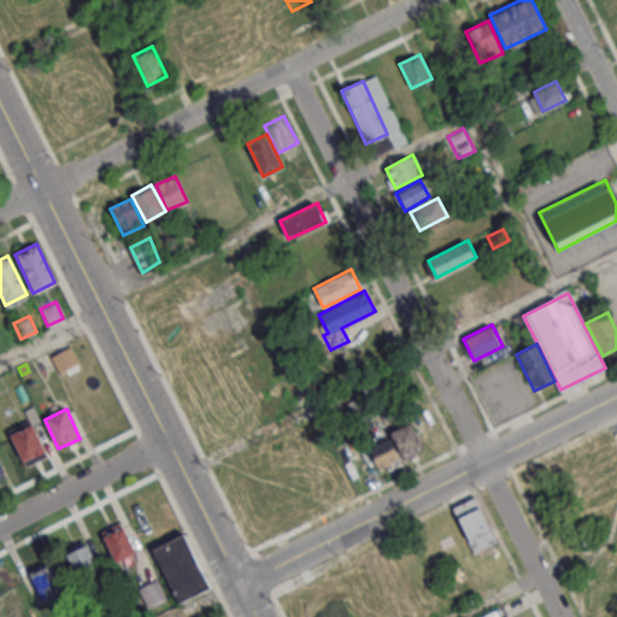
[(401,456),(387,425),(410,413),(425,445),(401,456)]
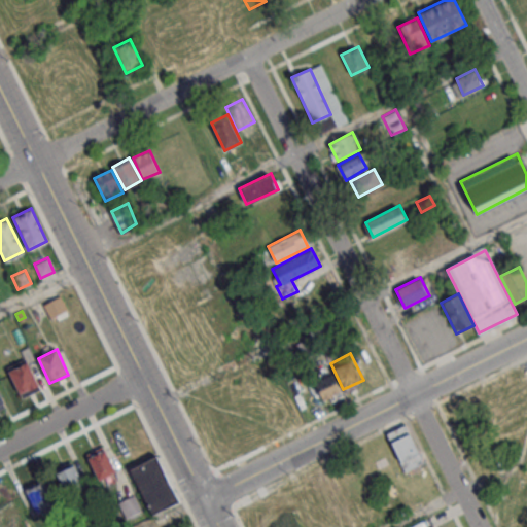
[(8,372),(28,362),(40,388),(21,397),(8,372)]
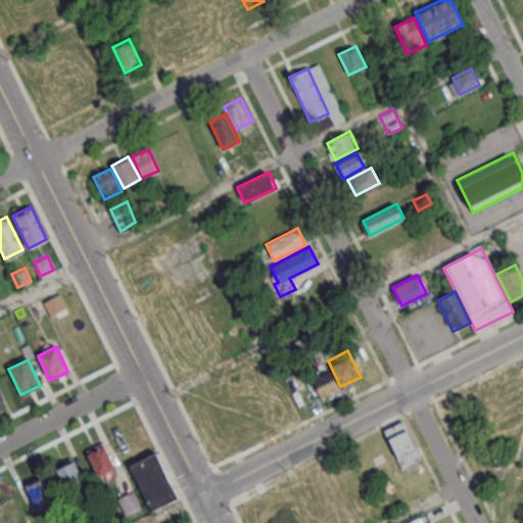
[(312,379),(330,371),(340,392),(322,400),(312,379)]
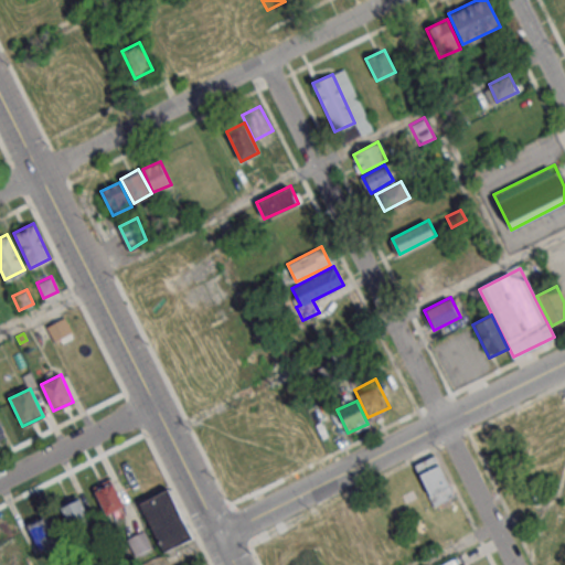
[(344,432),(333,411),(318,418),(329,440),(344,432)]
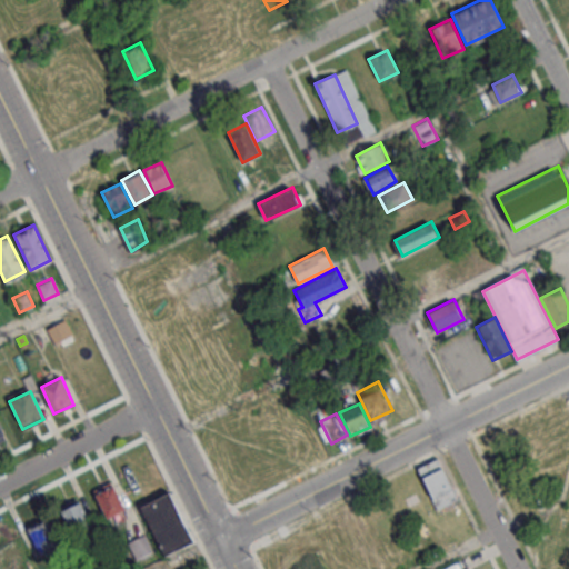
[(416,468),(437,458),(447,479),(456,500),(436,510),(426,489),(416,468)]
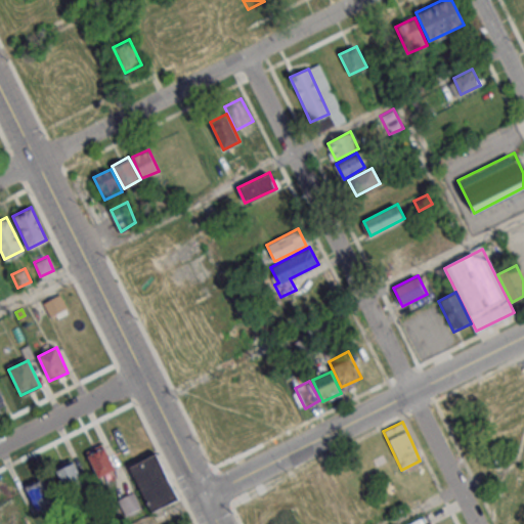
[(86,453),(103,445),(115,469),(97,477),(86,453)]
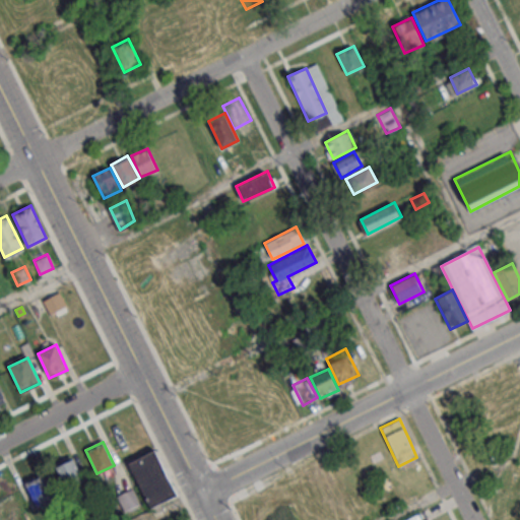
[(123,461),(151,447),(163,470),(174,495),(146,508),(123,461)]
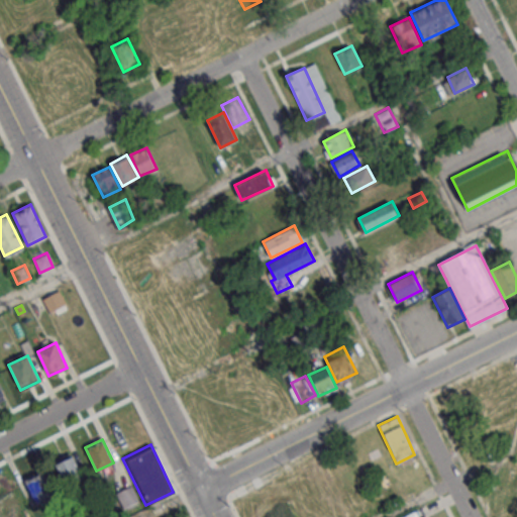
[(55,464),(72,455),(83,477),(65,486),(55,464)]
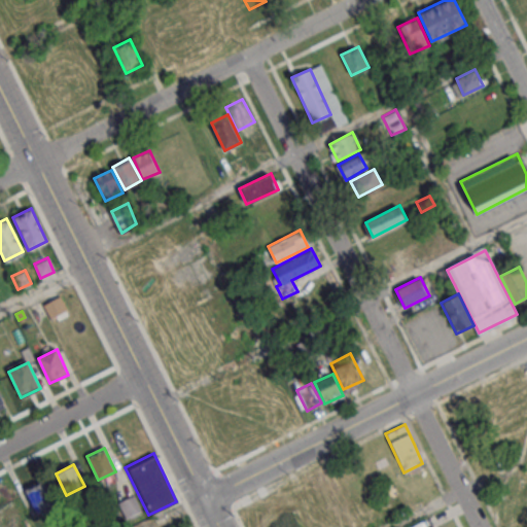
[(25,490),(44,481),(57,506),(37,516),(25,490)]
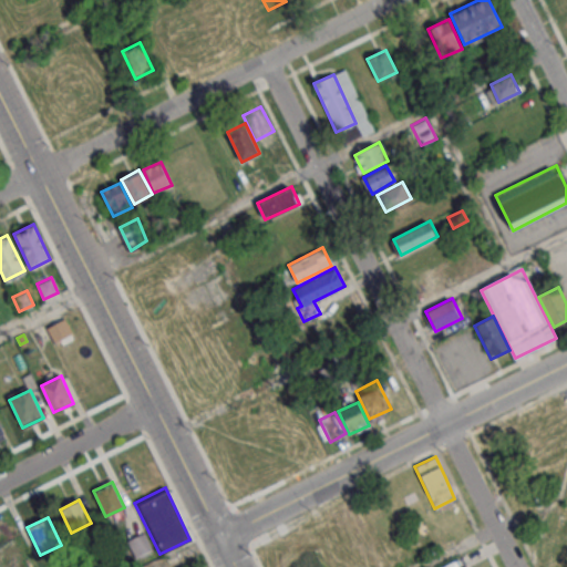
[(127,540),(144,532),(153,549),(135,557),(127,540)]
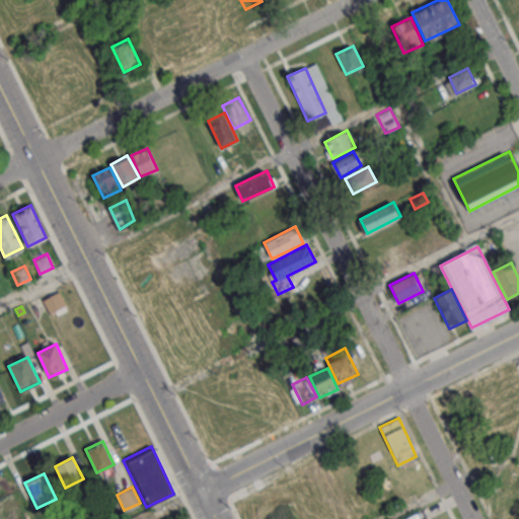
[(0,518),(0,498),(10,493),(21,514),(10,518),(0,518)]
